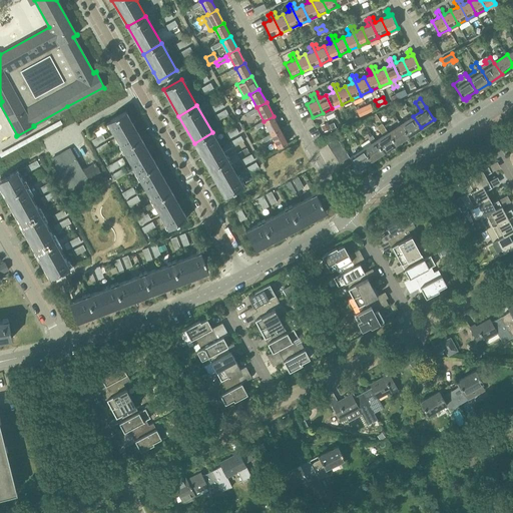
[(357,110),(360,116),(369,112),(366,106),(357,110)]
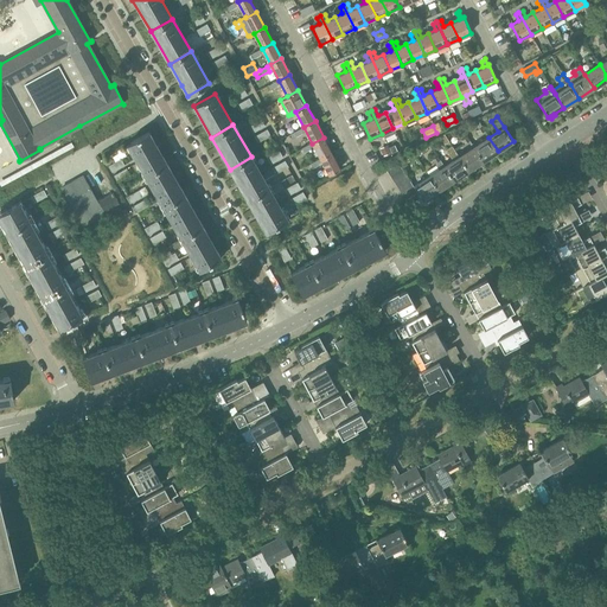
[(300,129),(291,134),(293,139),(302,134),(300,129)]
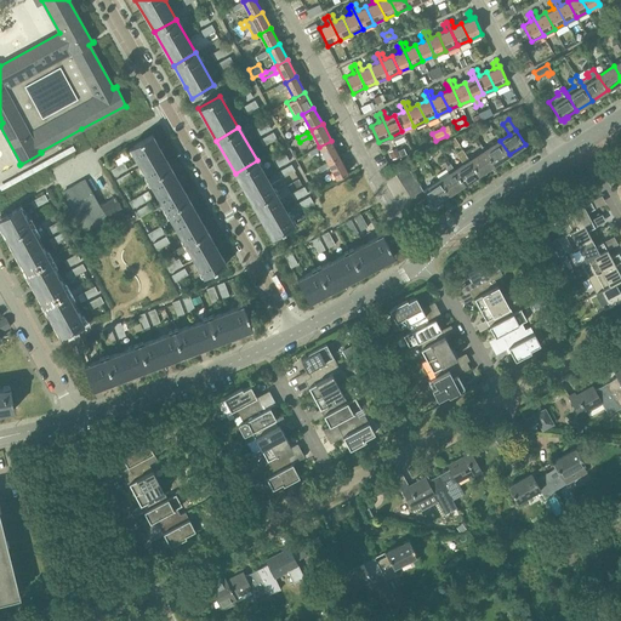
[(148,180),(171,167),(153,135),(130,147),(148,180)]
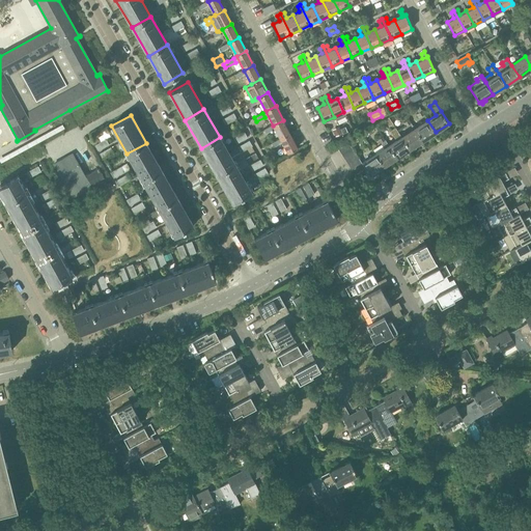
[(389,117),(385,119),(389,127),(393,123),(389,117)]
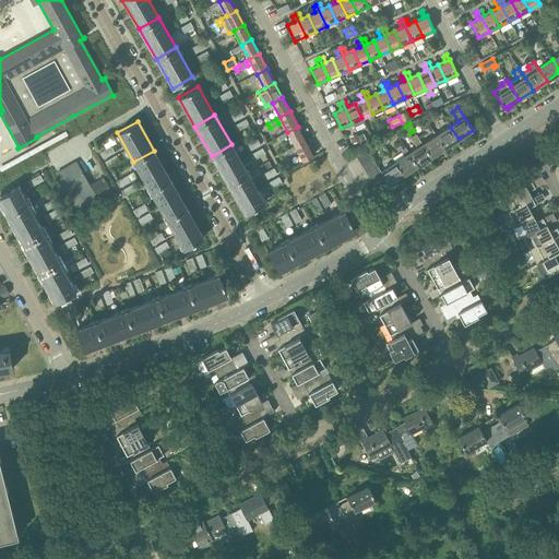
[(298,127),(287,132),(295,146),(306,141),(298,127)]
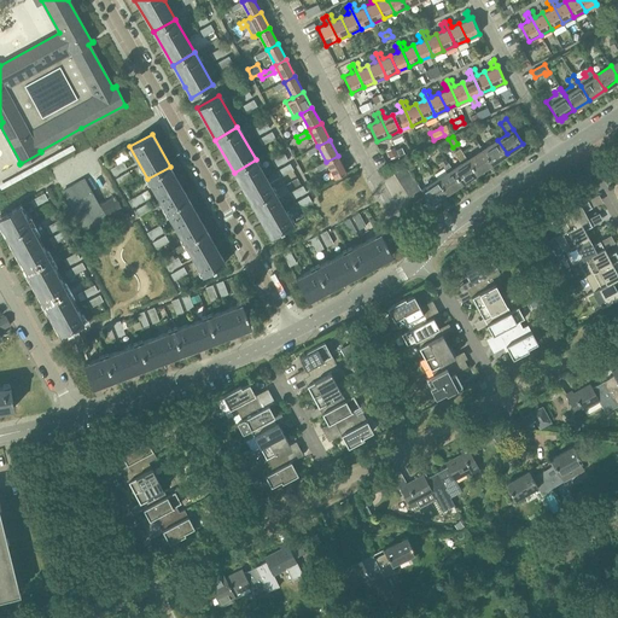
[(497,140),(482,150),(491,164),(507,153),(497,140)]
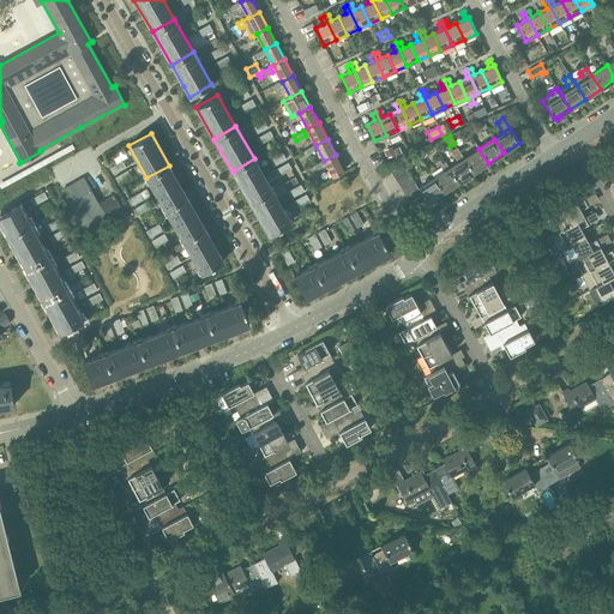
[(449,168),(458,182),(474,173),(464,158),(461,152),(457,148),(451,151),(458,162),(449,168)]
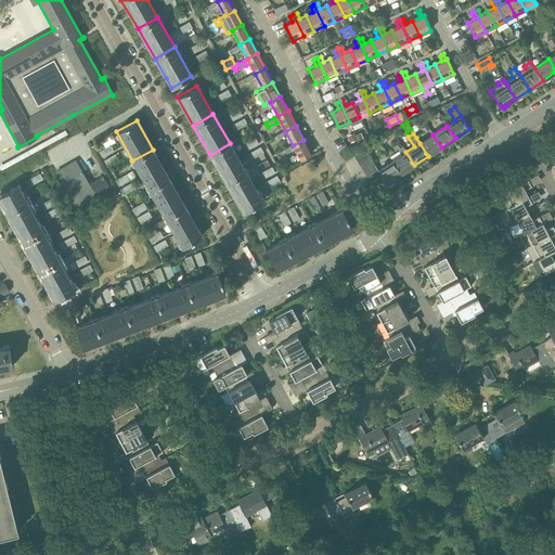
[(433,134),(420,143),(428,156),(441,147),(433,134)]
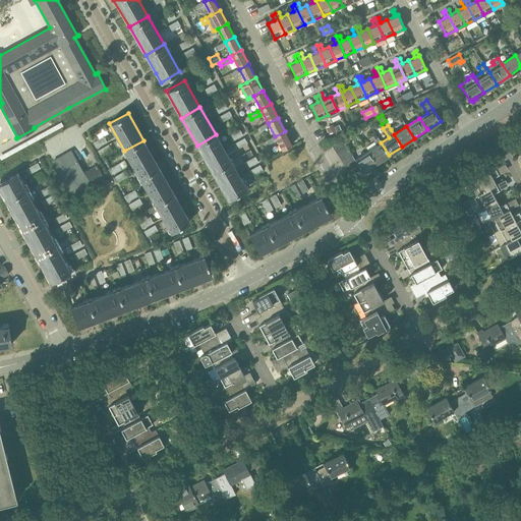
[(275,136),(272,137),(274,141),(277,140),(282,150),(292,145),(285,131),(275,136)]
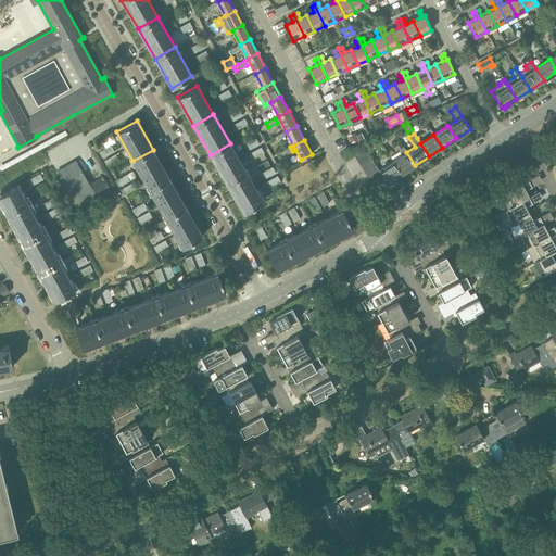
[(415,165),(406,152),(401,142),(395,146),(397,150),(399,150),(402,155),(393,161),(402,174),(415,165)]
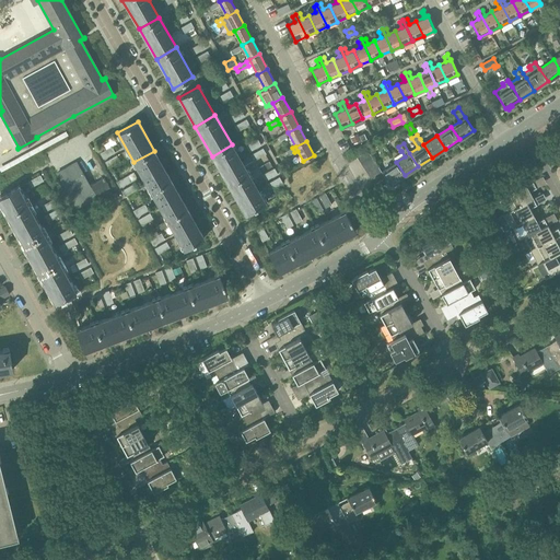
[(229,185),(248,174),(232,144),(212,156),(229,185)]
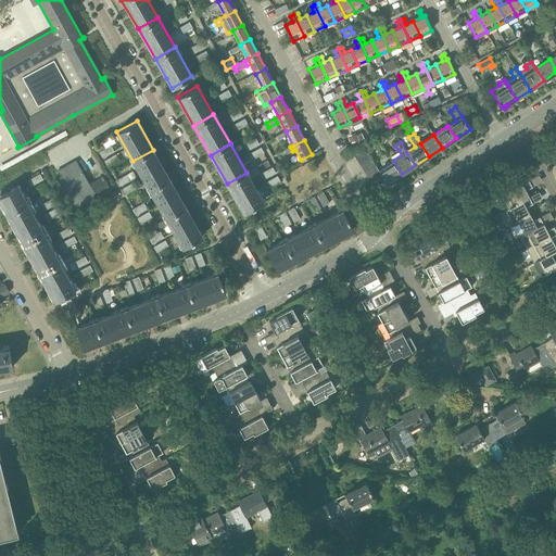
[(354,155),(357,162),(368,154),(365,149),(354,155)]
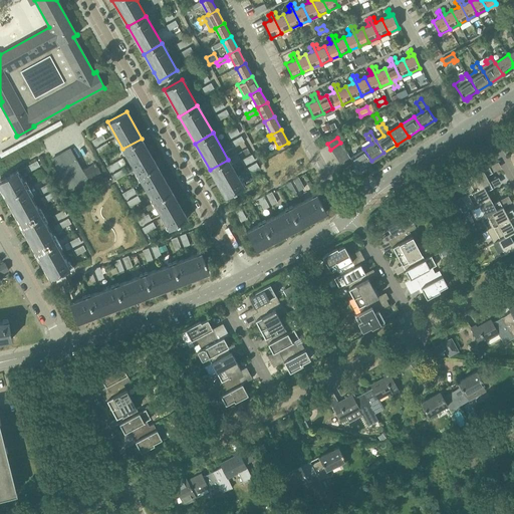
[(139,176),(157,165),(142,139),(122,149),(139,176)]
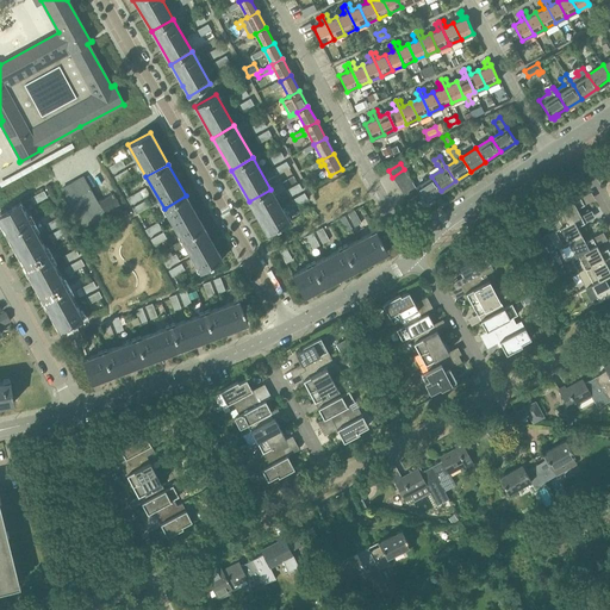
[(392,178),(396,182),(408,175),(404,169),(392,178)]
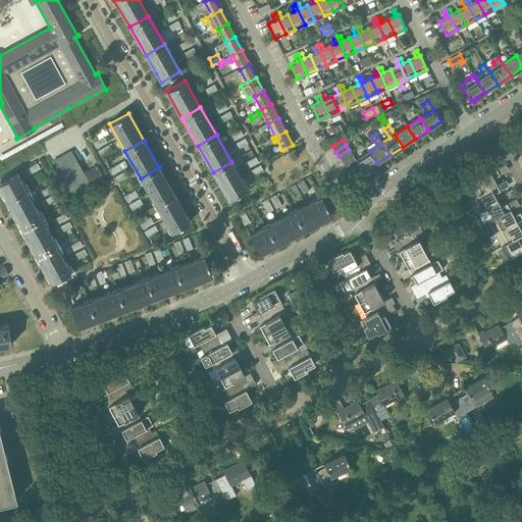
[(352,155),(349,150),(338,156),(343,161),(352,155)]
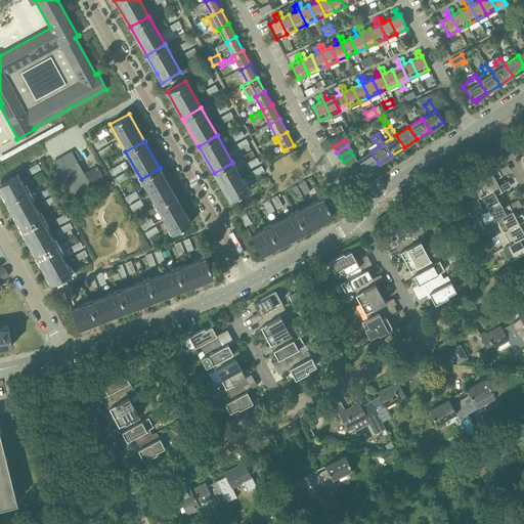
[(102,176),(97,166),(84,174),(72,151),(53,162),(72,194),(90,184),(89,183),(102,176)]
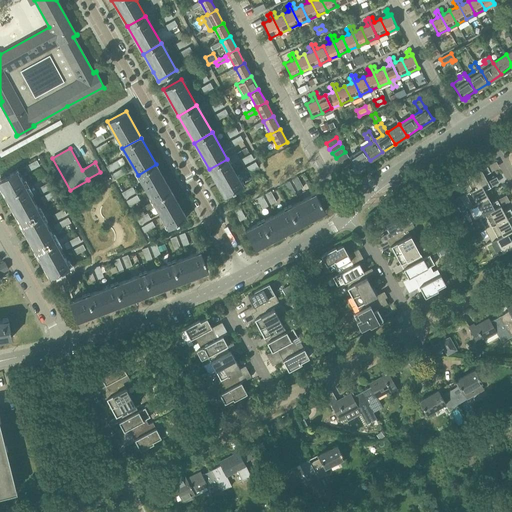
[(362,148),(349,157),(352,162),(356,169),(370,160),(362,148)]
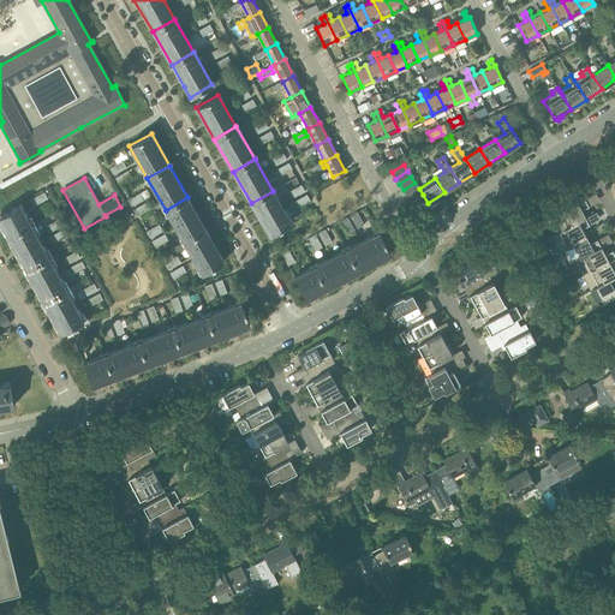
[(415,183),(404,190),(407,196),(419,189),(415,183)]
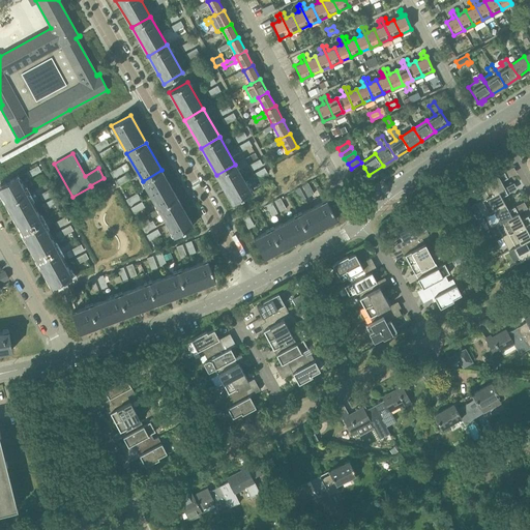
[(364,168),(361,163),(351,169),(354,175),(364,168)]
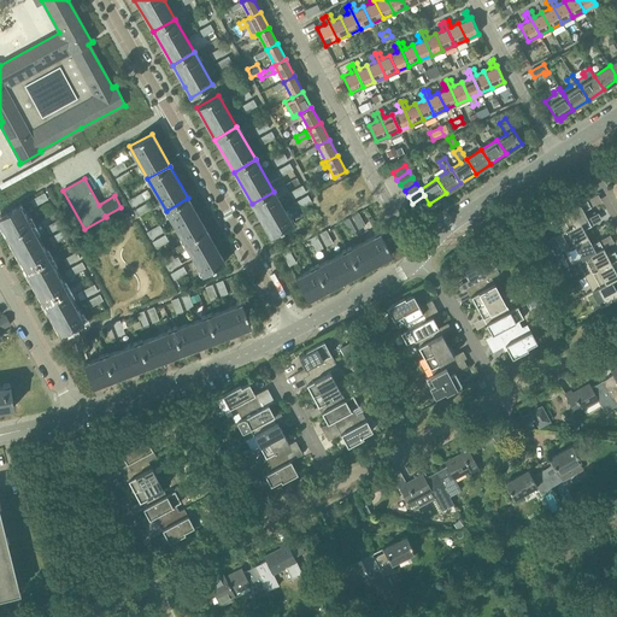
[(576,197),(571,189),(565,193),(570,201),(576,197)]
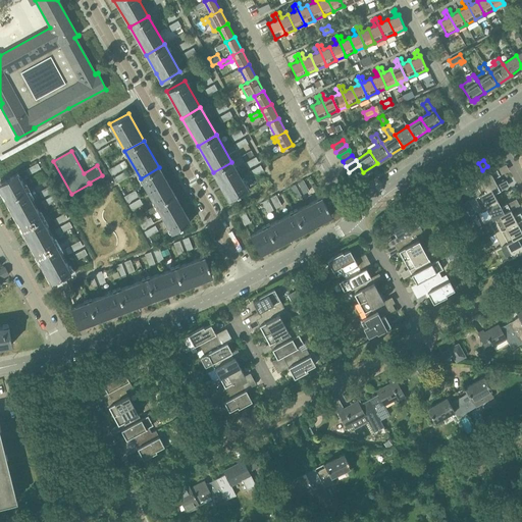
[(247,190),(231,162),(213,172),(228,200),(247,190)]
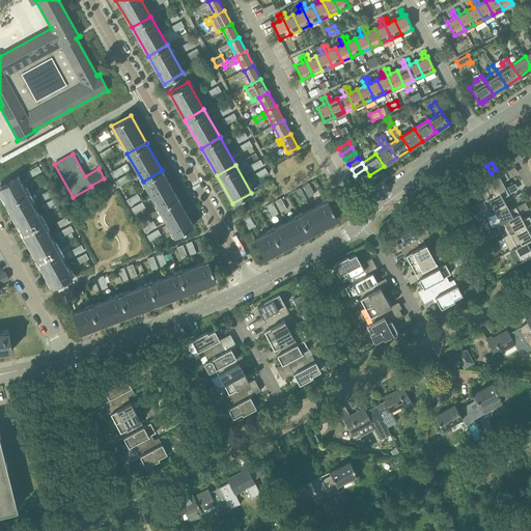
[(159,210),(177,198),(162,170),(143,182),(159,210)]
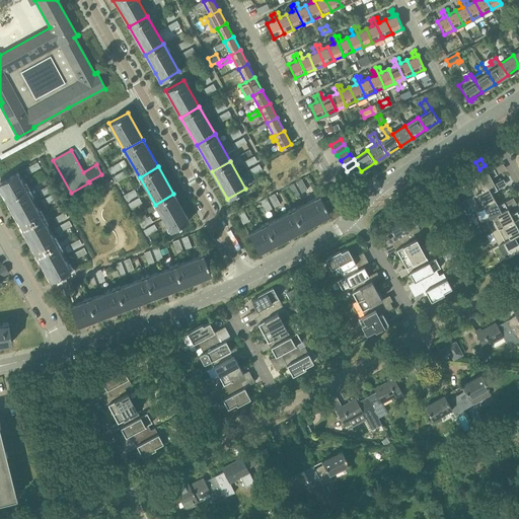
[(464,183),(471,196),(494,183),(491,177),(497,174),(494,168),(488,171),(464,183)]
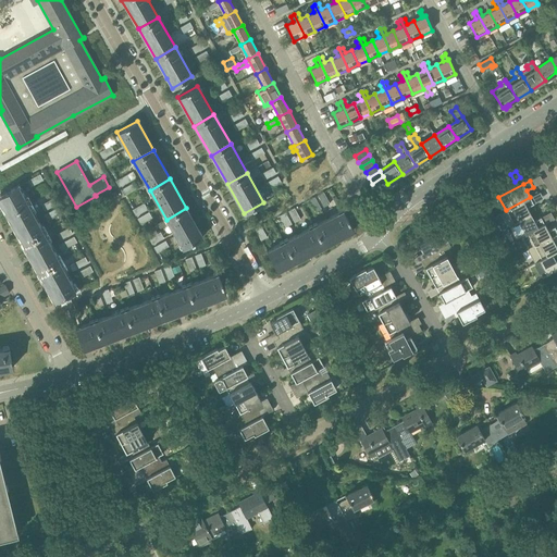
[(0,200),(3,207),(5,212),(26,201),(17,186),(0,195),(0,200)]
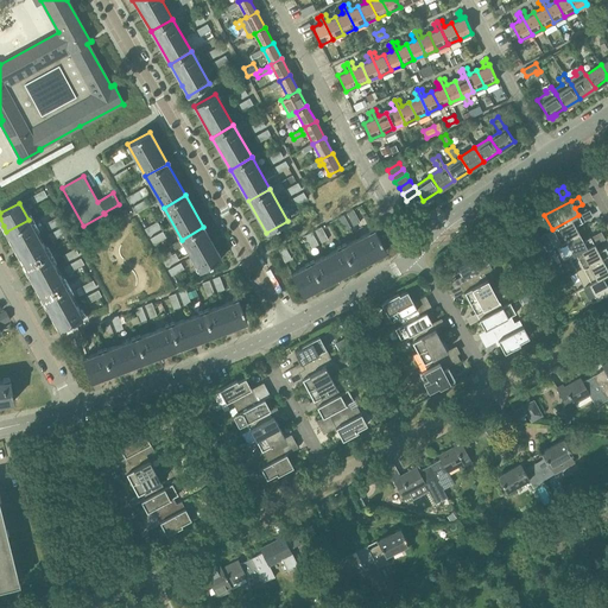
[(545,233),(553,248),(580,234),(575,226),(583,222),(578,215),(552,229),(545,233)]
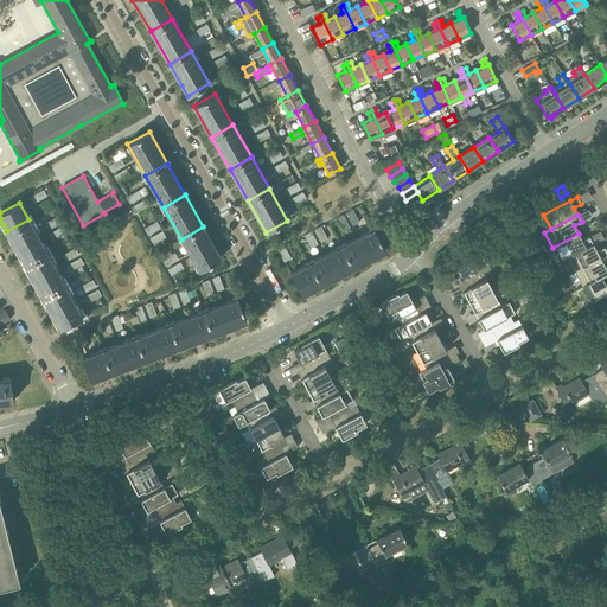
[(46,251),(29,219),(6,231),(21,257),(25,263),(46,251)]
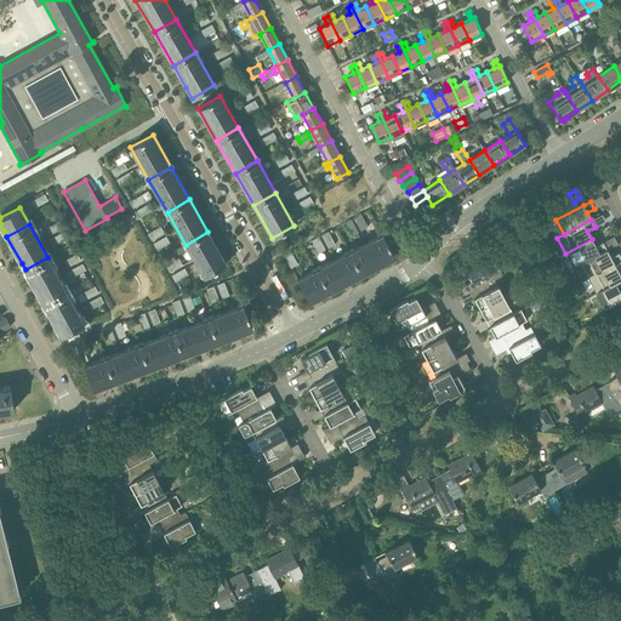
[(208,232),(186,245),(204,277),(227,265),(208,232)]
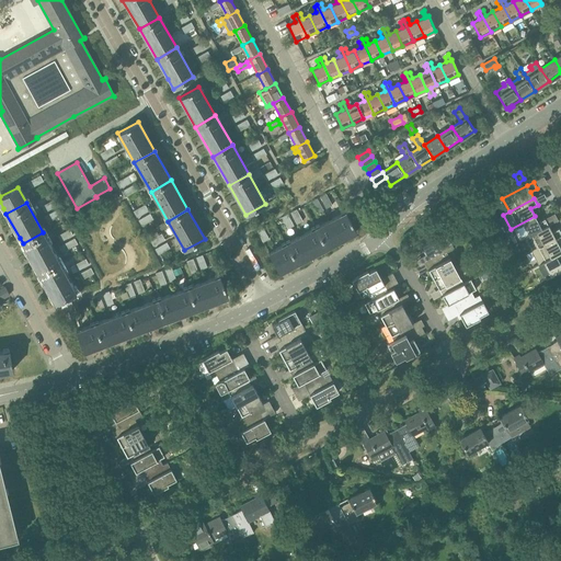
[(345,212),(315,228),(325,248),(356,231),(345,212)]
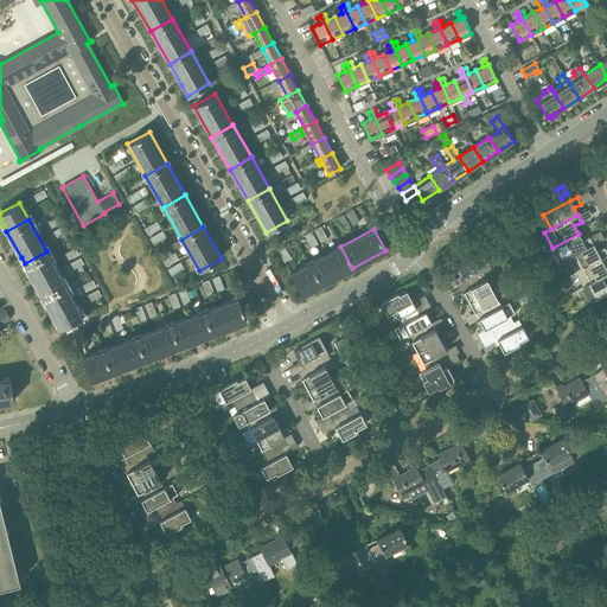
[(582,241),(579,234),(553,248),(560,262),(567,259),(567,257),(593,244),(589,236),(582,241)]
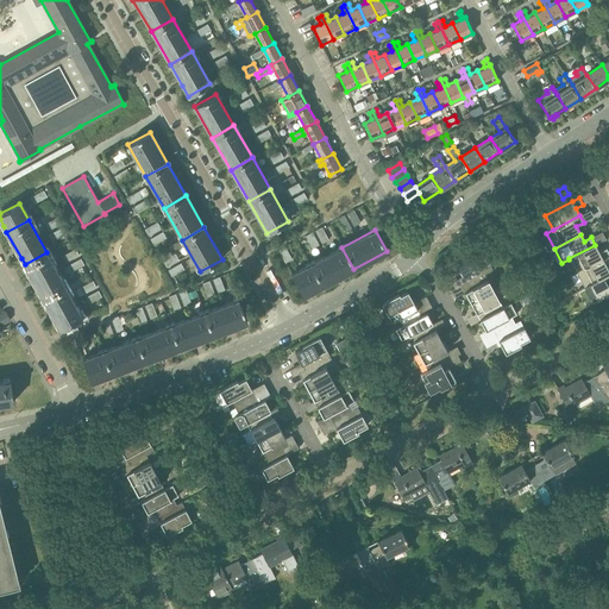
[(600,252),(595,245),(569,258),(569,259),(577,274),(608,255),(608,252),(607,248),(600,252)]
